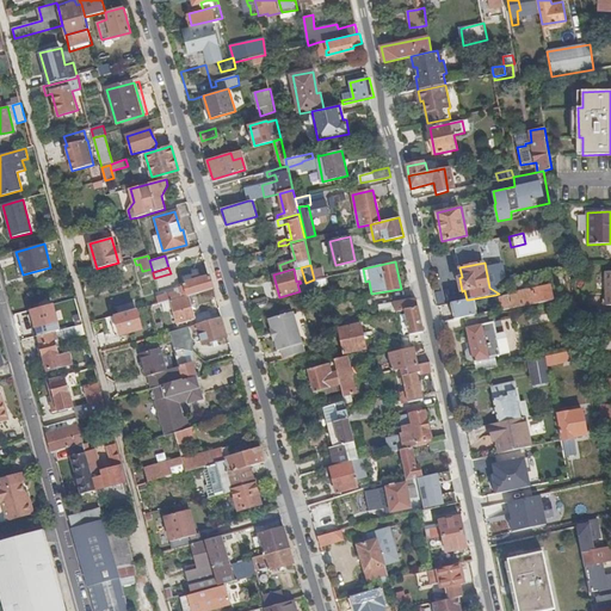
[(214,289),(209,276),(185,282),(186,285),(180,288),(183,295),(179,296),(179,294),(176,292),(160,296),(161,303),(171,301),(189,296),(214,289)]
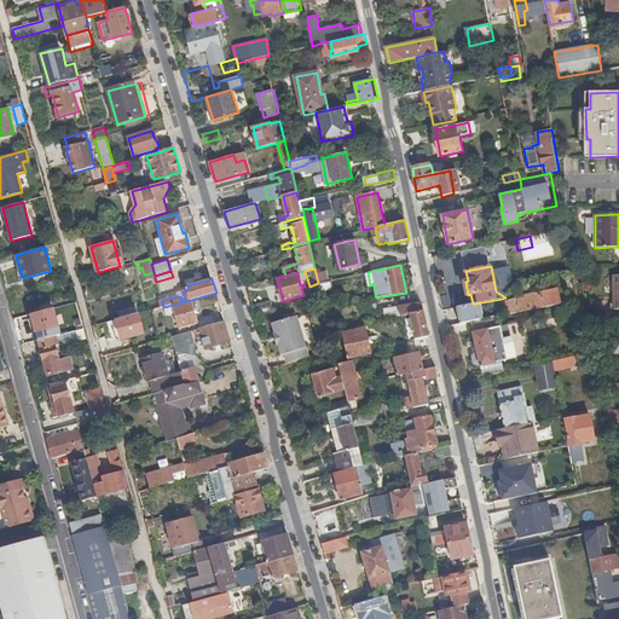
[(333,281),(318,283),(320,290),(334,288),(333,281)]
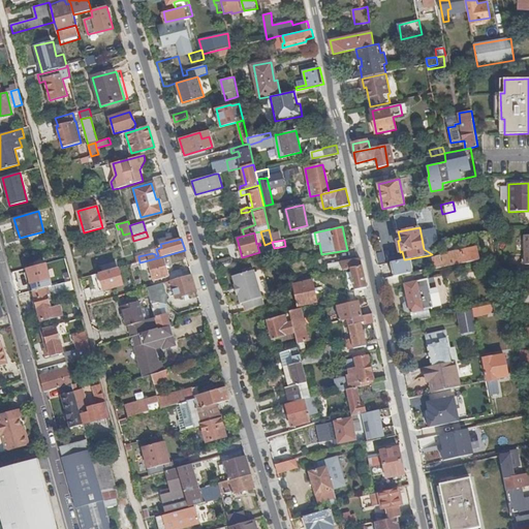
[(447,266),(490,257),(490,253),(487,254),(487,253),(477,254),(477,248),(440,255),(441,258),(433,259),(435,269),(447,266)]
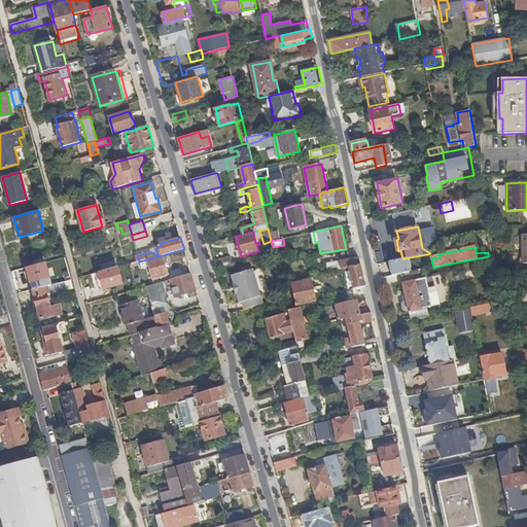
[(168,276),(163,255),(147,259),(148,264),(152,280),(168,276)]
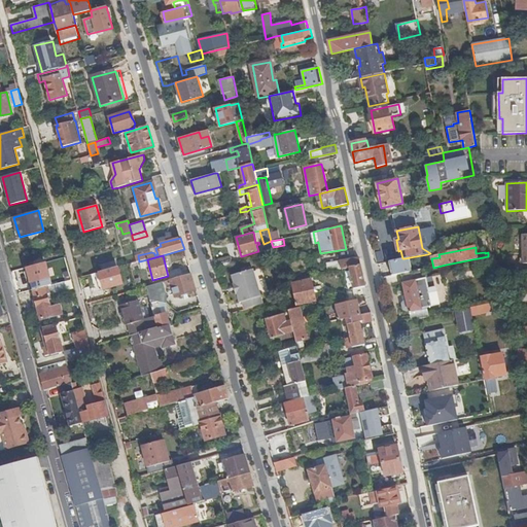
[(231,256),(214,260),(216,268),(233,262),(231,256)]
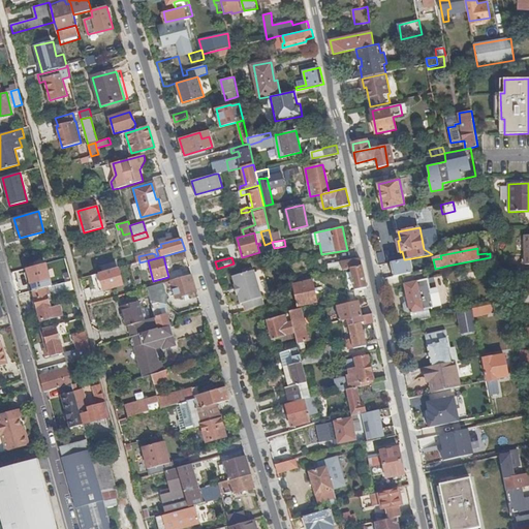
[(363,267),(361,258),(359,259),(358,258),(356,257),(356,259),(342,261),(329,266),(330,274),(343,271),(363,267)]
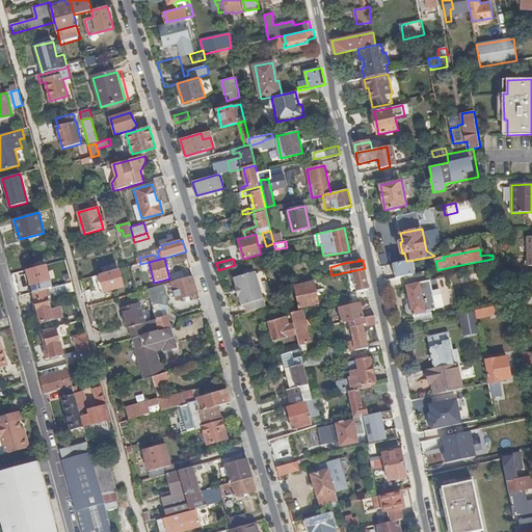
[(408,261),(406,261),(393,264),(396,278),(405,276),(411,275),(408,261)]
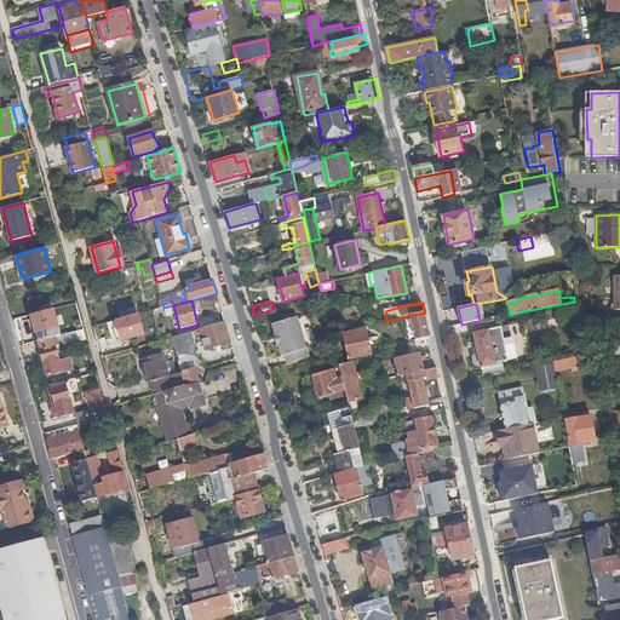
[(139,315),(138,308),(120,313),(121,319),(139,315)]
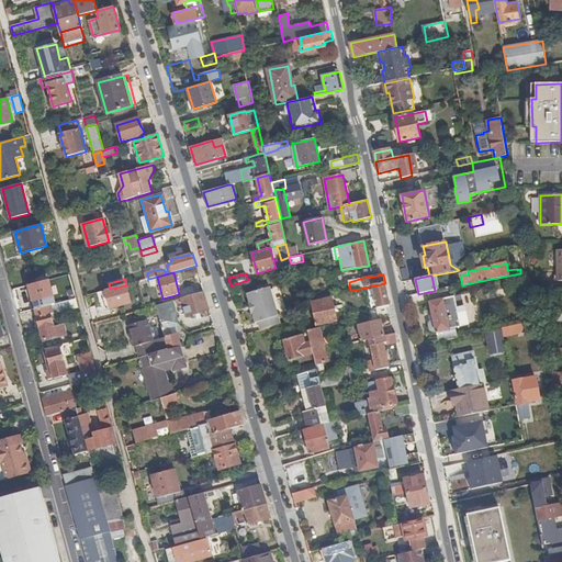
[(34,310),(51,305),(48,296),(53,295),(48,280),(29,285),(34,310)]
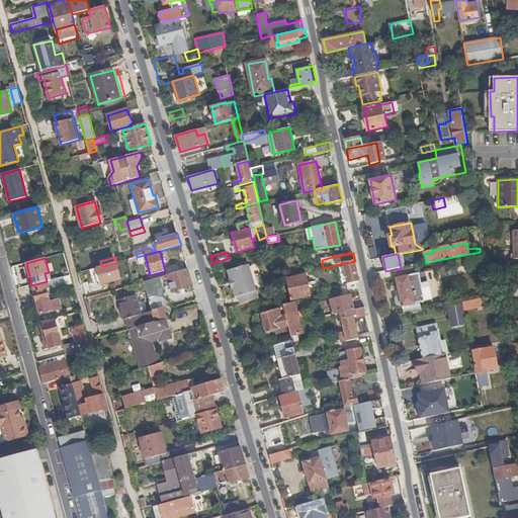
[(359,281),(355,261),(336,265),(337,268),(343,267),(347,283),(359,281)]
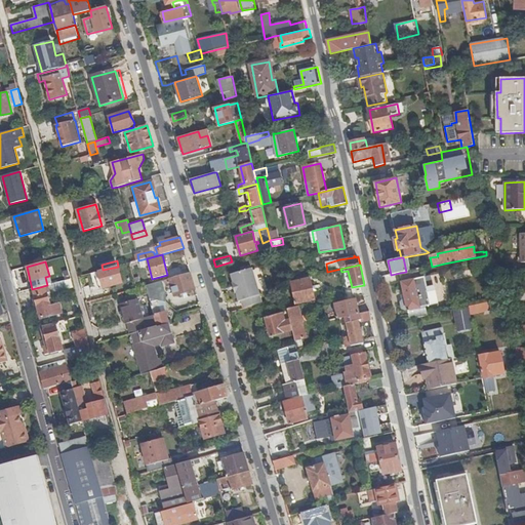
[(103,270),(99,271),(104,287),(122,283),(118,267),(103,270)]
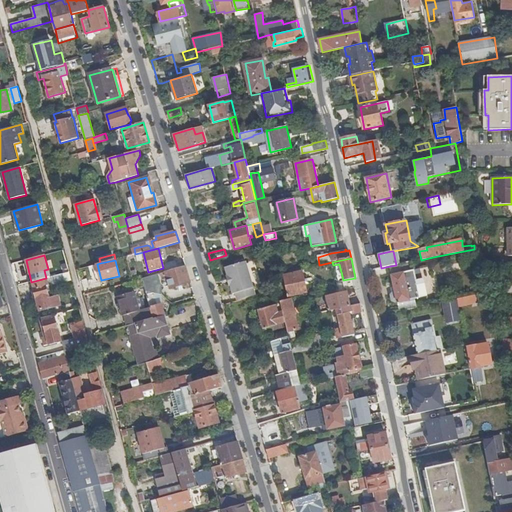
[(238,300),(256,295),(246,261),(225,267),(228,277),(230,276),(232,283),(230,284),(233,293),(235,293),(238,300)]
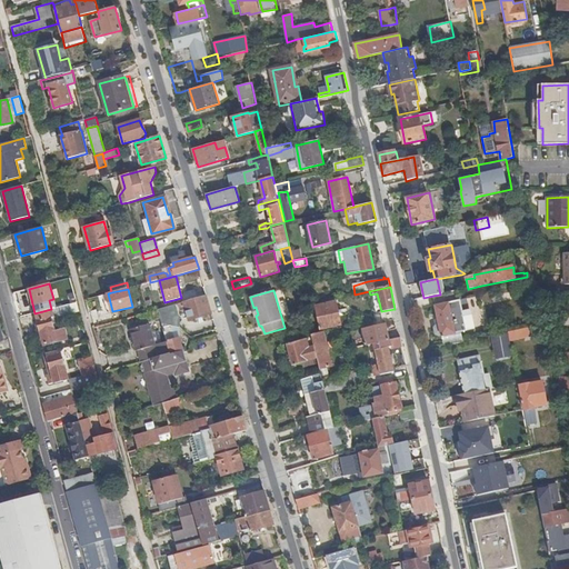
[(458,291),(445,293),(440,295),(433,296),(436,306),(435,306),(438,323),(436,325),(432,328),(433,333),(438,336),(440,336),(441,337),(461,332),(466,331),(458,291)]
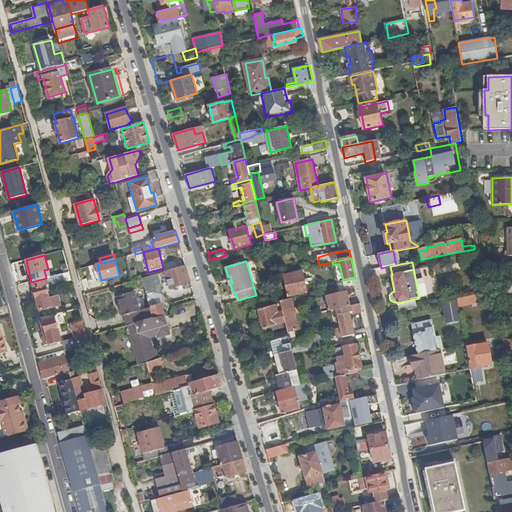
[(191,282),(186,266),(165,272),(150,277),(142,279),(144,287),(150,308),(153,318),(153,319),(165,316),(162,304),(157,305),(154,294),(159,295),(162,275),(163,282),(168,281),(170,288),(191,282)]
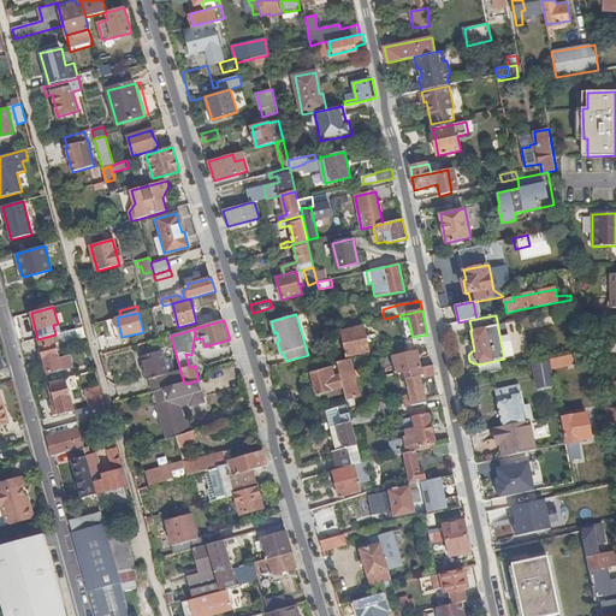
[(199,327),(196,323),(178,327),(181,333),(199,327)]
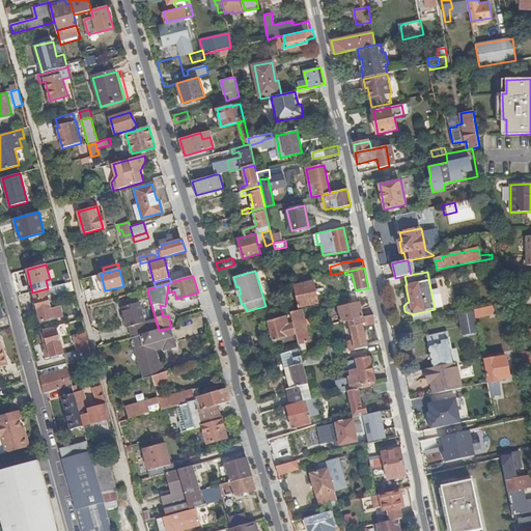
[(318,303),(314,281),(296,285),(300,307),(318,303)]
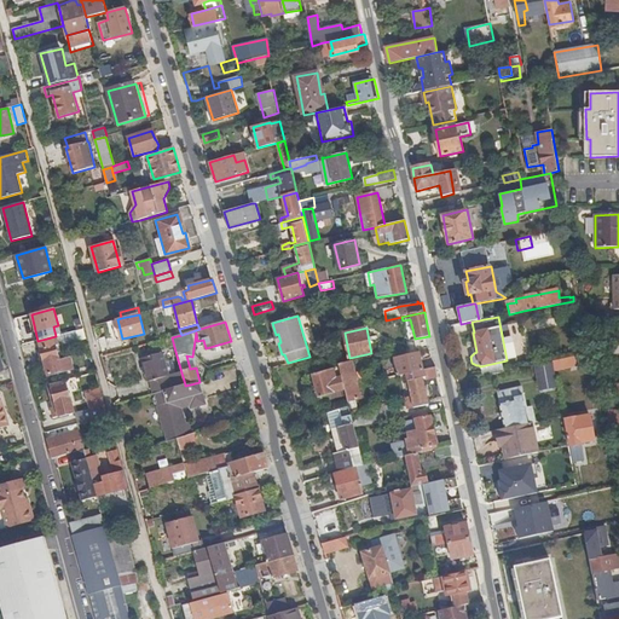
[(77,341),(75,331),(56,336),(38,341),(41,351),(38,351),(41,362),(44,360),(46,368),(48,376),(73,370),(69,359),(59,362),(59,359),(62,358),(59,346),(77,341)]
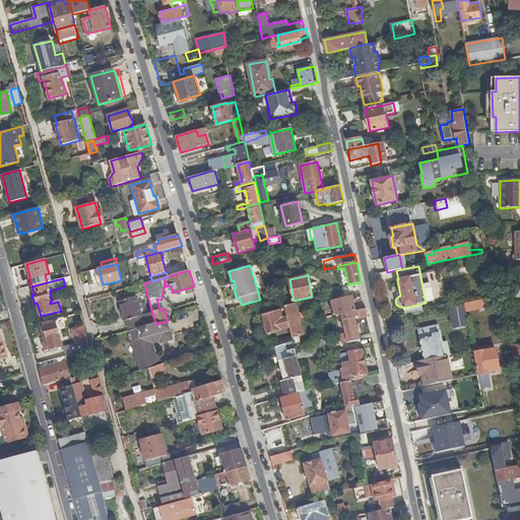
[(519,286),(504,287),(504,298),(519,297),(519,286)]
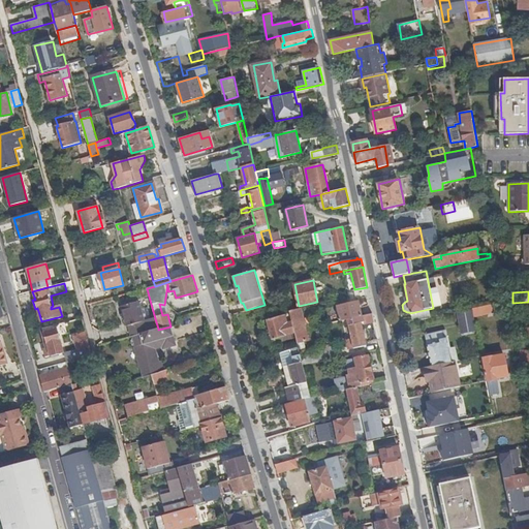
[(362,316),(362,315),(358,301),(338,305),(341,320),(347,319),(362,316)]
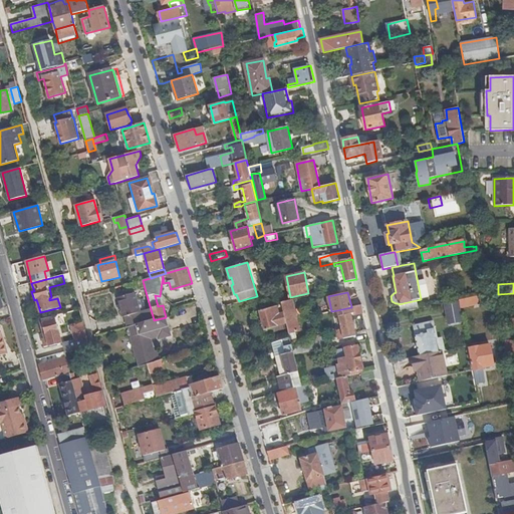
[(137,324),(154,319),(151,309),(141,311),(136,293),(118,297),(123,316),(125,316),(129,326),(137,324)]
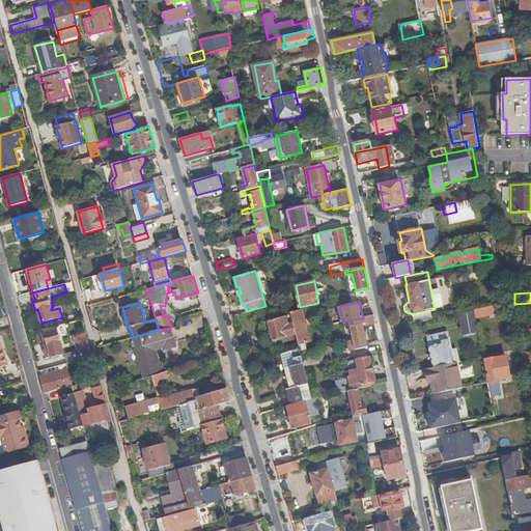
[(500,312),(499,305),(474,310),(475,317),(487,314),(486,312),(493,311),(493,313),(500,312)]
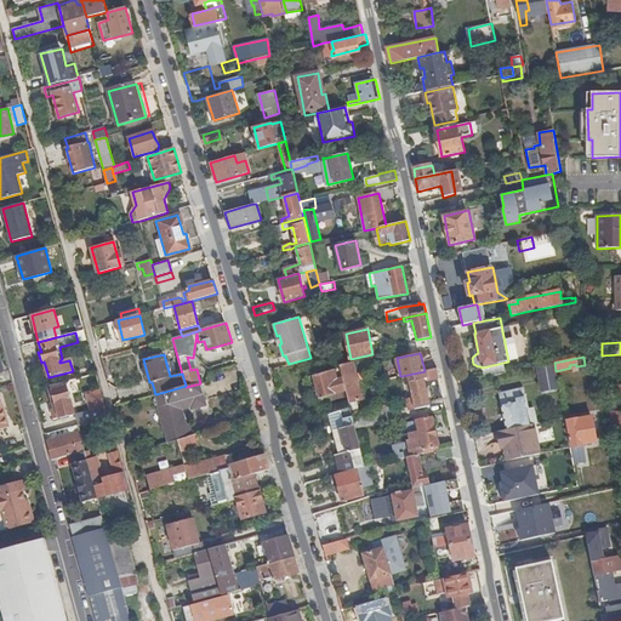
[(358,360),(340,365),(342,377),(347,396),(348,402),(360,398),(352,365),(359,364),(358,360)]
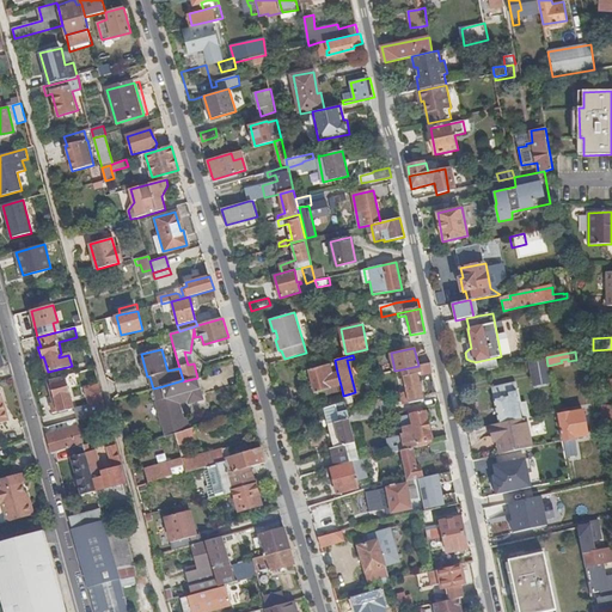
[(475,362),(478,373),(499,368),(496,357),(475,362)]
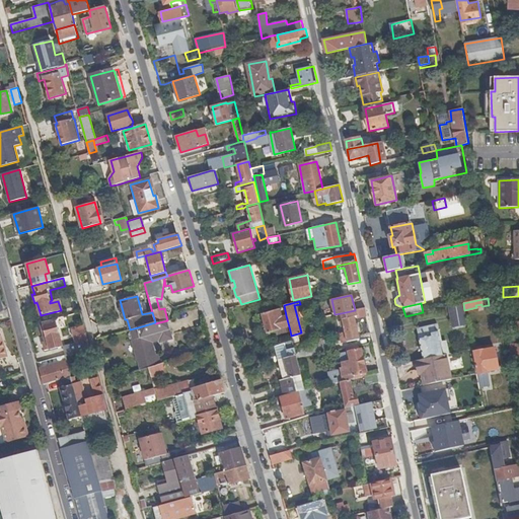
[(463,303),(448,306),(451,322),(466,319),(464,310),(463,303)]
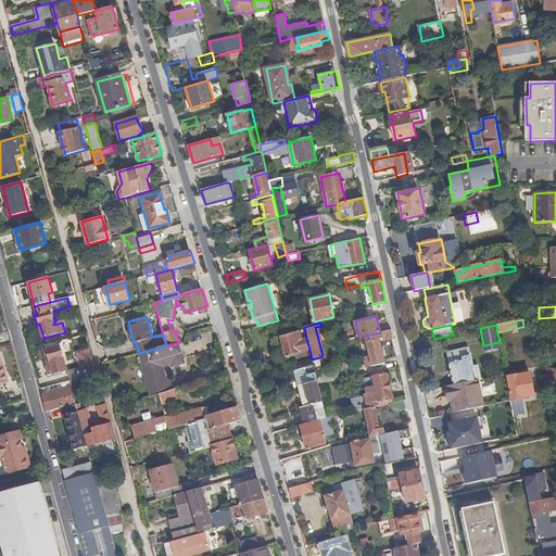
[(393,338),(391,329),(380,331),(380,332),(365,336),(369,355),(364,356),(366,366),(371,365),(371,366),(384,363),(379,339),(382,339),(382,340),(393,338)]
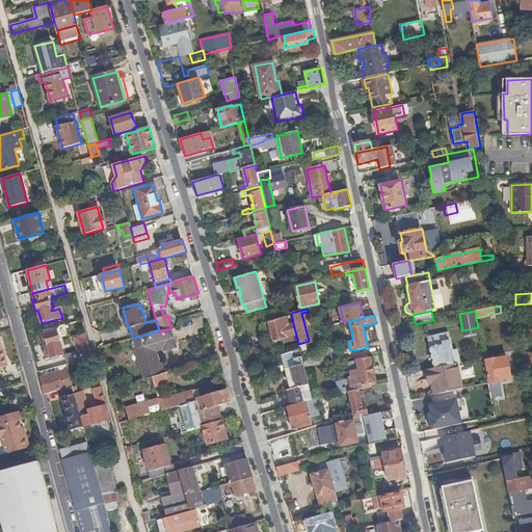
[(297,339),(293,323),(289,324),(287,317),(269,321),(274,342),(285,339),(286,342),(297,339)]
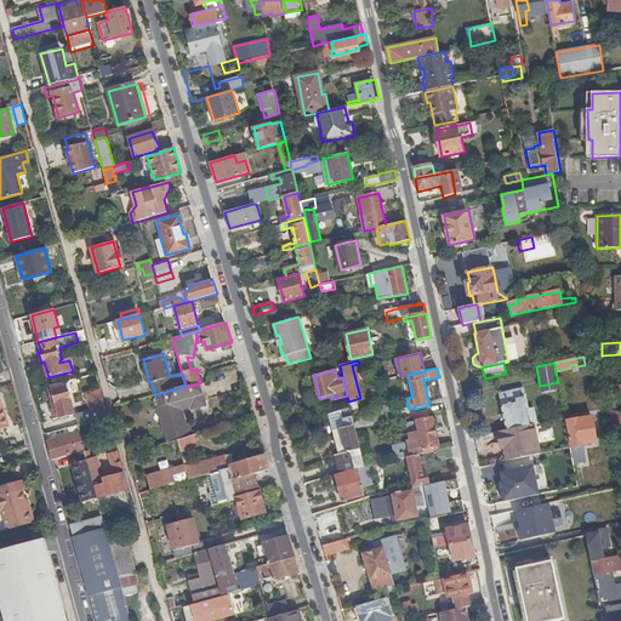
[(74,414),(66,382),(49,386),(52,403),(56,403),(58,409),(61,417),(74,414)]
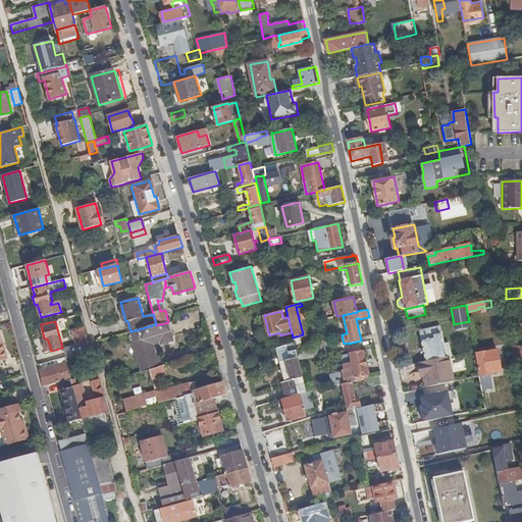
[(470,326),(469,321),(454,324),(455,329),(470,326)]
